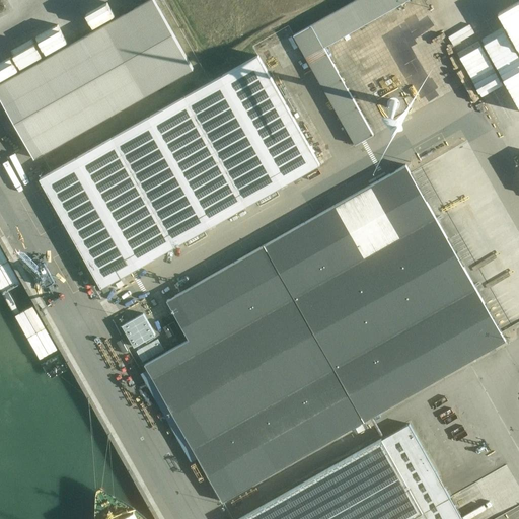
[(0,96),(34,158),(193,68),(154,0),(148,0),(0,83),(0,96)]
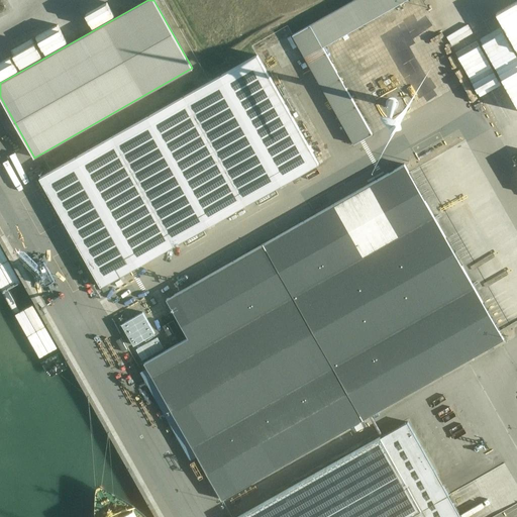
[(352,0),(292,34),(353,143),(372,133),(322,46),(405,0),(352,0)]
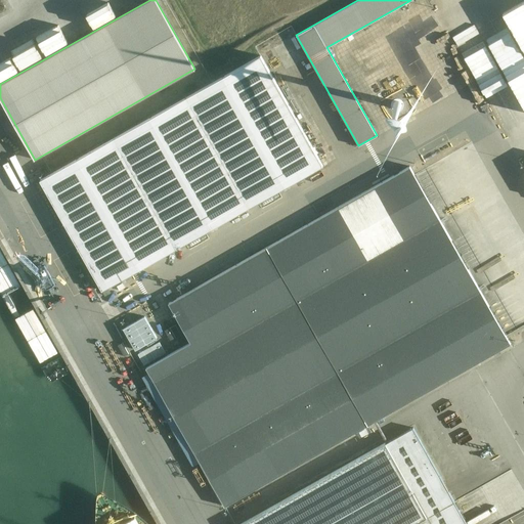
[(260,55),(40,180),(102,291),(322,166),(260,55)]
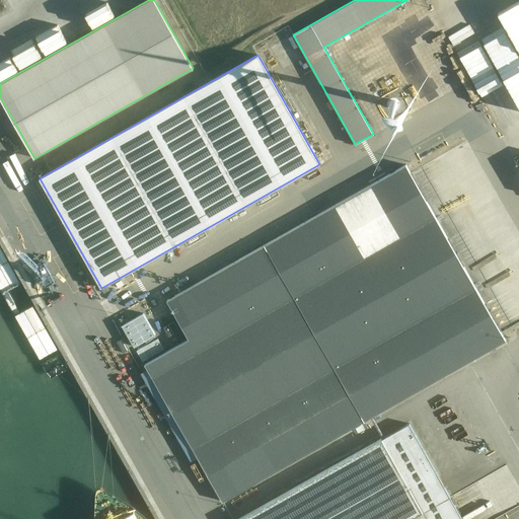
[(389,102),(388,104),(389,105),(389,106),(390,107),(391,108),(392,108),(394,108),(395,107),(396,107),(397,106),(397,104),(397,103),(396,102),(396,101),(395,100),(394,100),(392,100),(391,100),(390,100),(389,101),(389,102)]
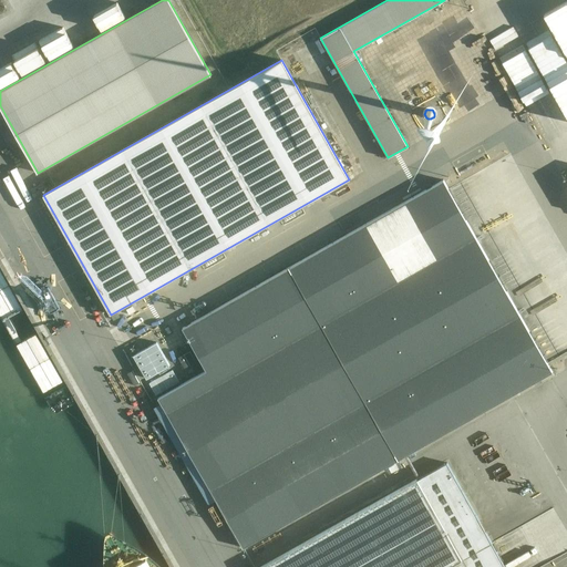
[(343,162),(350,172),(354,168),(349,158),(343,162)]
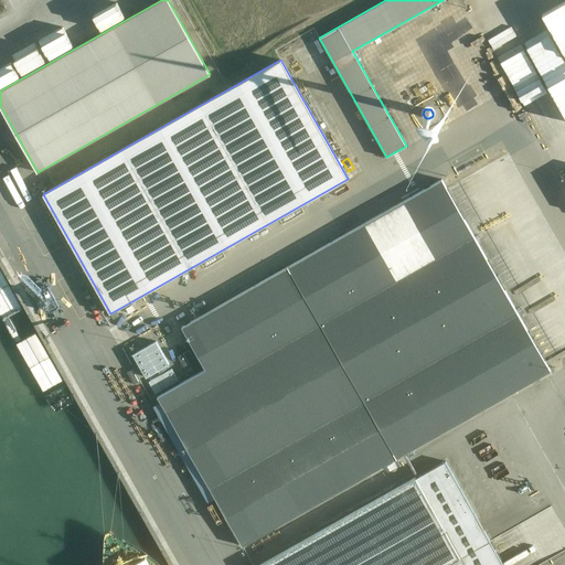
[(205,369),(157,396),(242,545),(550,371),(450,194),(446,188),(441,179),(181,327),(205,369)]
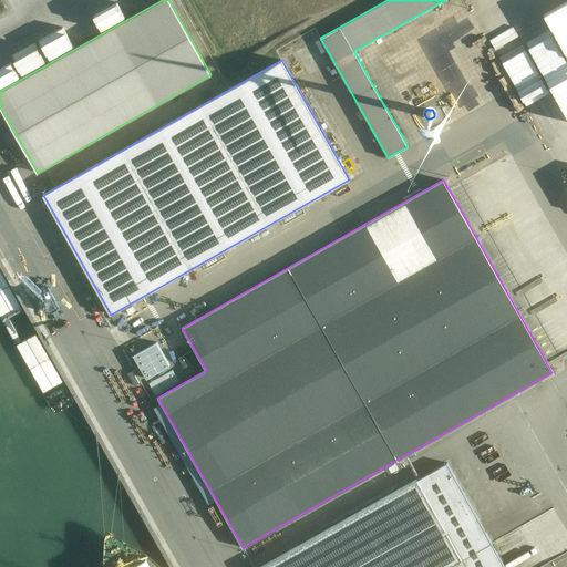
[(146,379),(169,366),(156,342),(133,356),(146,378),(146,379)]
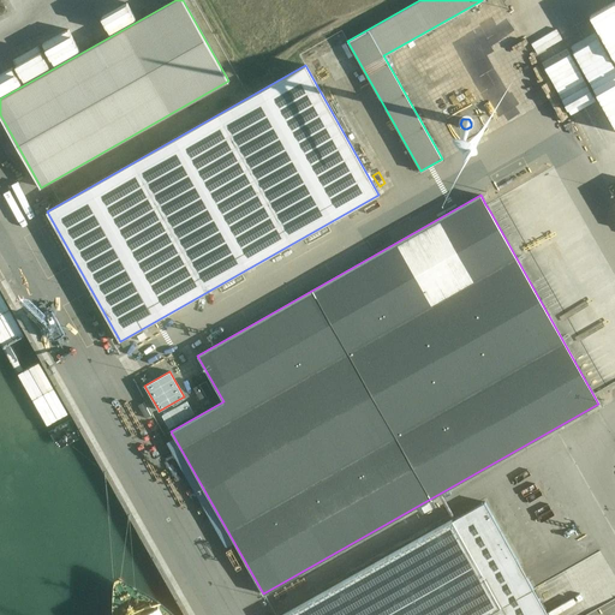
[(169,428),(193,413),(186,401),(162,416),(169,428)]
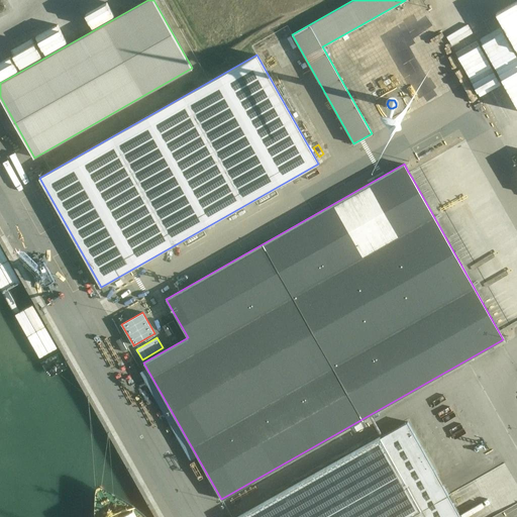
[(460,516),(407,422),(380,437),(380,436),(236,516),(460,516)]
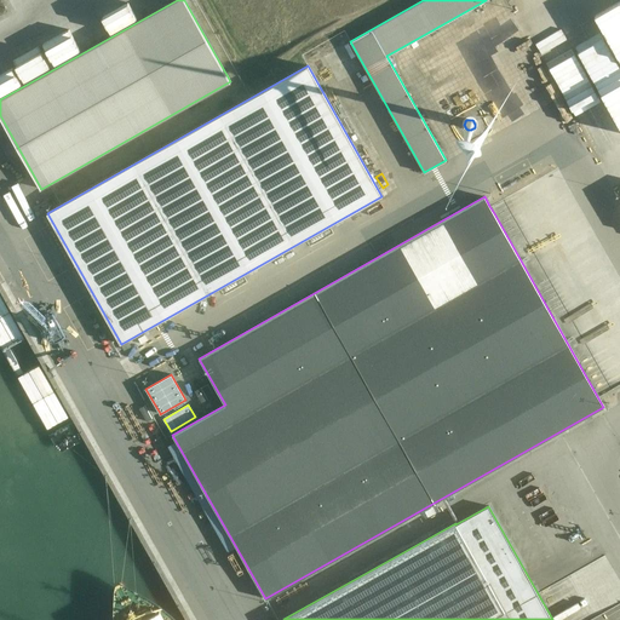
[(593,601),(584,604),(586,610),(597,606),(593,601)]
